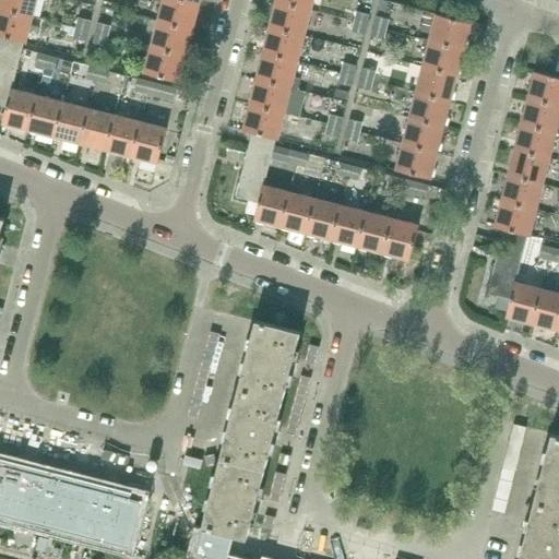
[(0,0),(0,8),(33,18),(36,0),(0,0)]
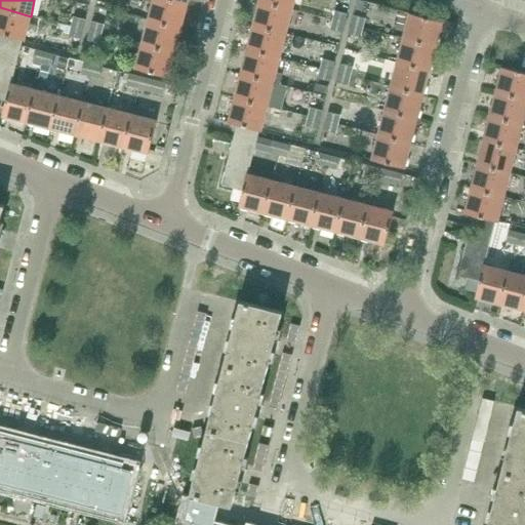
[(180,28),(187,4),(170,0),(153,0),(149,19),(180,28)]
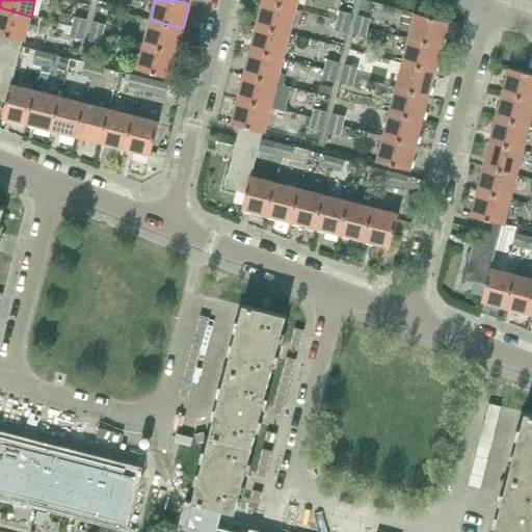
[(298,0),(263,0),(263,1),(296,9),(298,0)]
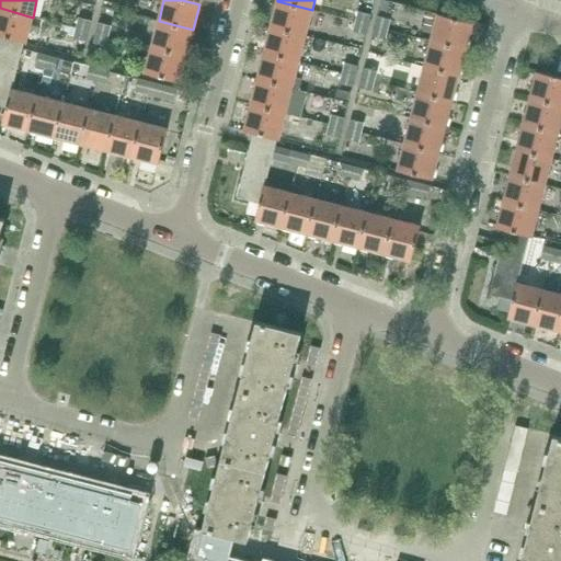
[(306,36),(312,10),(277,1),(271,27),(306,36)]
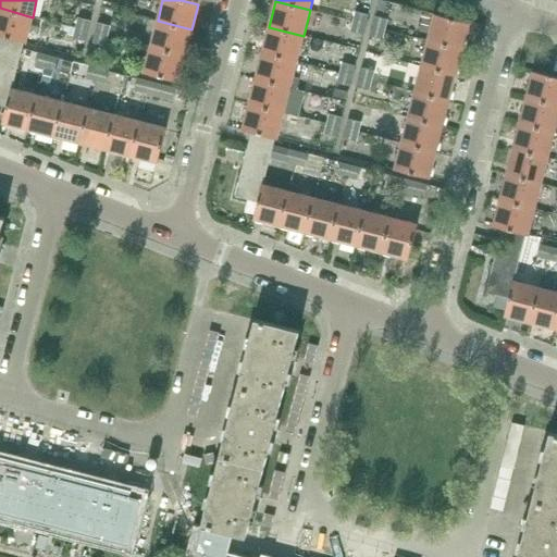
[(26,42),(33,17),(0,8),(0,36),(24,42),(26,42)]
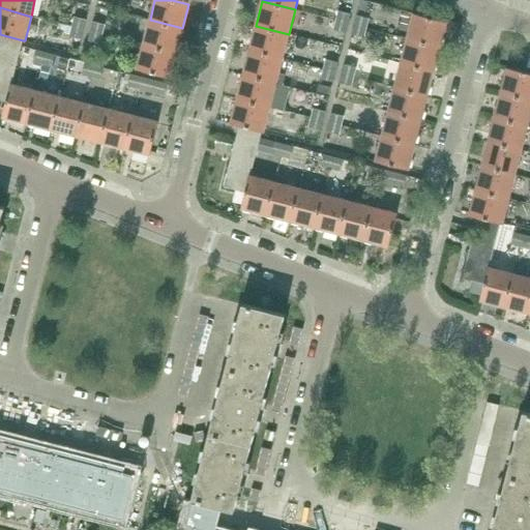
[(336,21),(348,24),(351,13),(339,11),(336,21)]
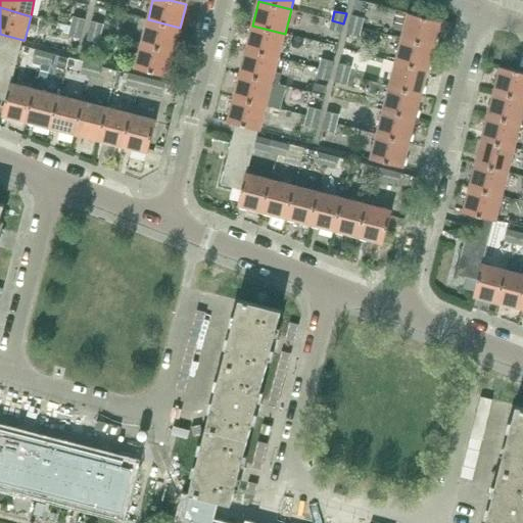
[(434,46),(440,21),(409,13),(401,38),(434,46)]
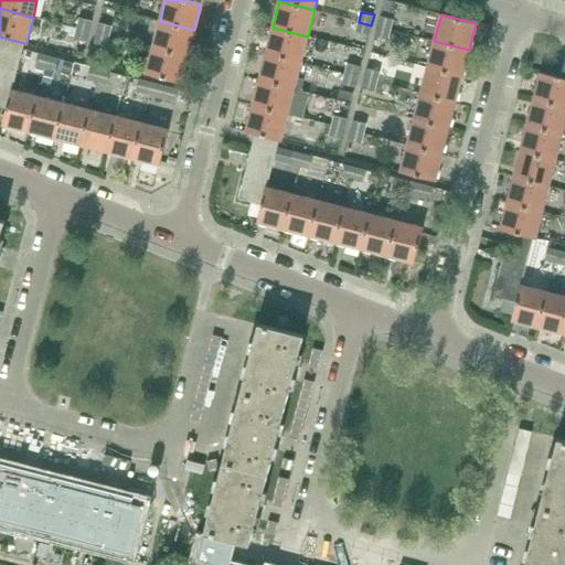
[(377,27),(390,30),(393,20),(380,17),(377,27)]
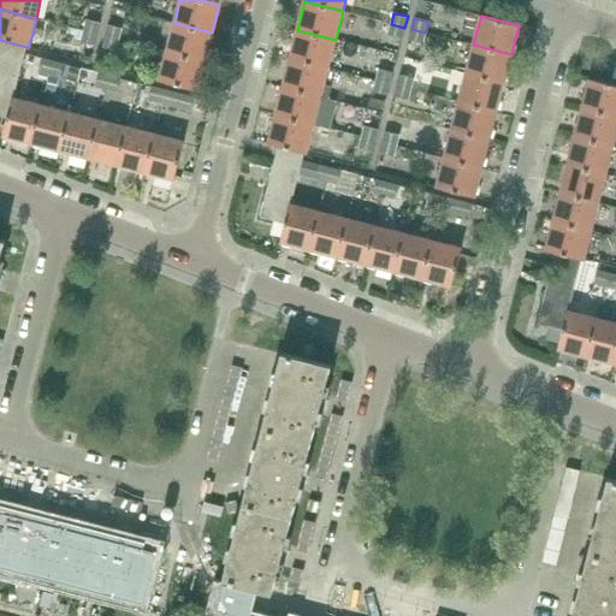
[(84,31),(99,35),(101,24),(88,21),(84,31)]
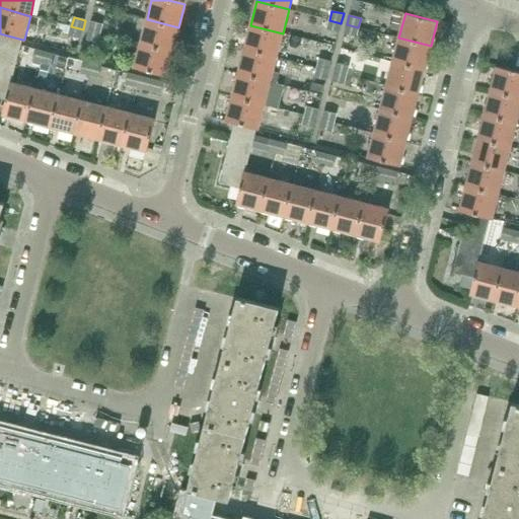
[(172,52),(178,27),(147,19),(141,44),(172,52)]
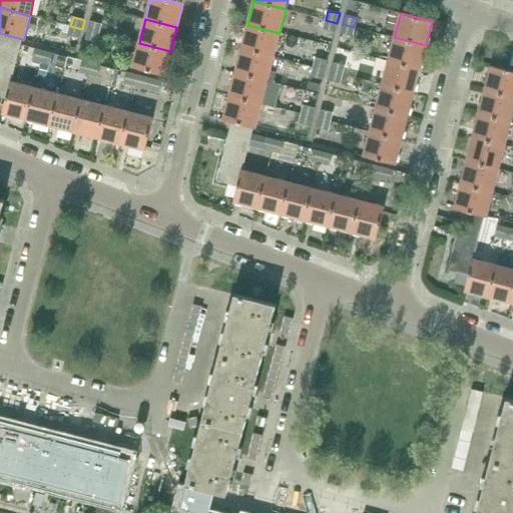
[(335,33),(337,23),(326,20),(323,30),(335,33)]
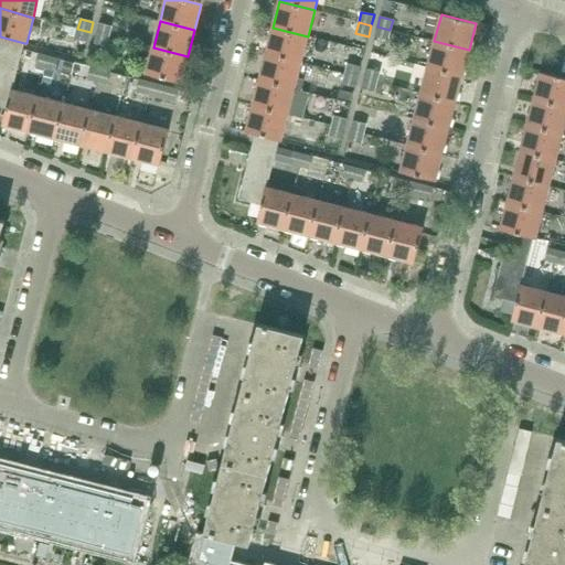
[(97,33),(109,36),(113,27),(99,23),(97,33)]
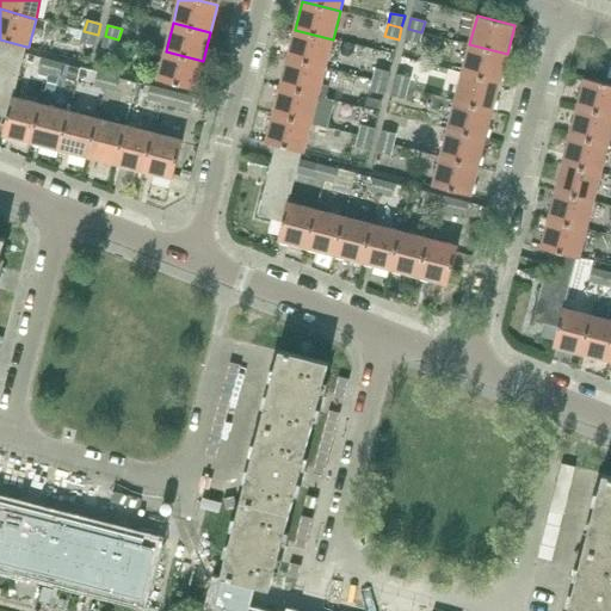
[(419,44),(421,32),(408,29),(405,41),(419,44)]
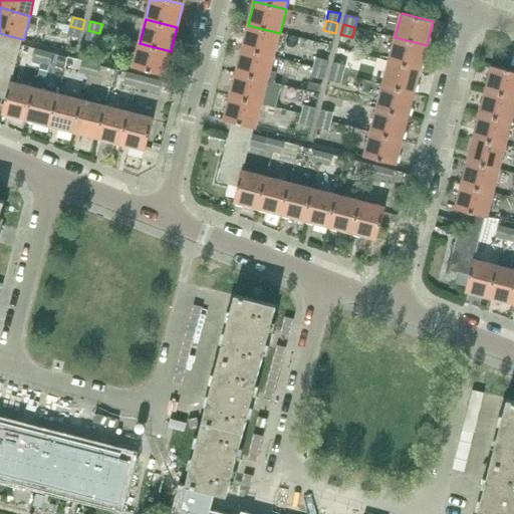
[(274,56),(280,33),(248,25),(242,48),(274,56)]
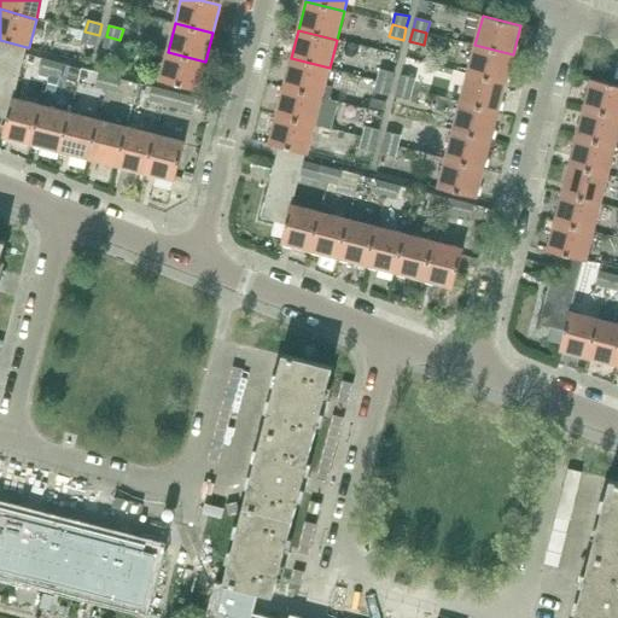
[(95,46),(99,35),(85,31),(82,42),(95,46)]
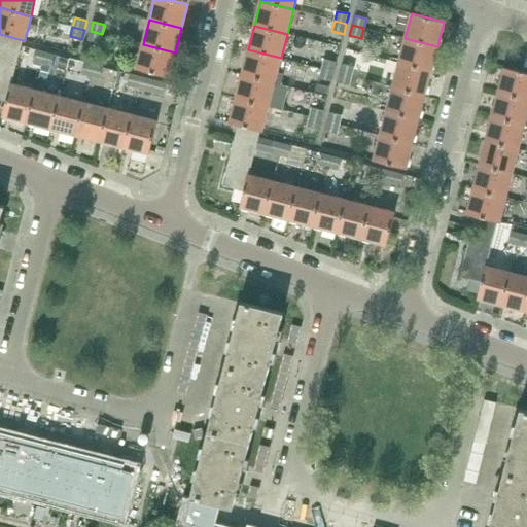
[(100,44),(102,34),(91,31),(88,41),(100,44)]
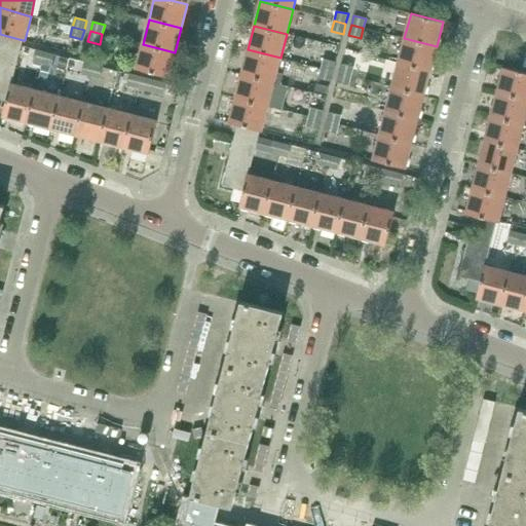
[(329,48),(331,38),(299,33),(297,43),(329,48)]
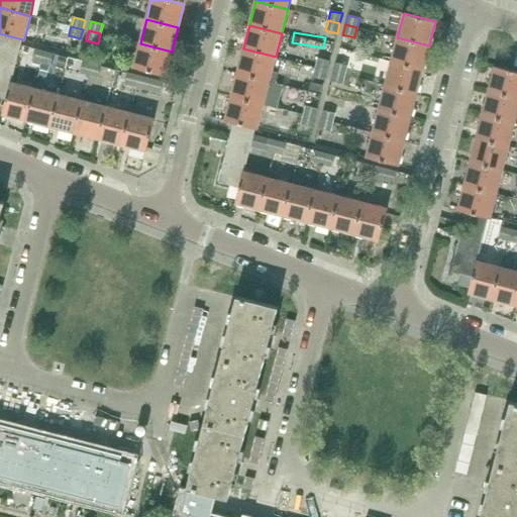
[(0,46),(19,53),(22,39),(0,34),(0,46)]
